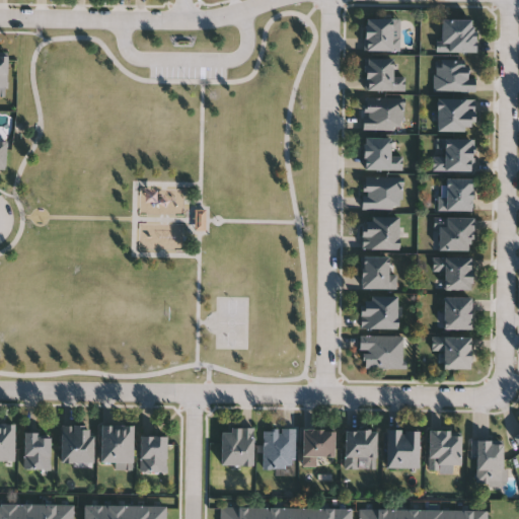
[(366,17),(392,18),(392,36),(400,36),(400,51),(366,50),(366,17)]
